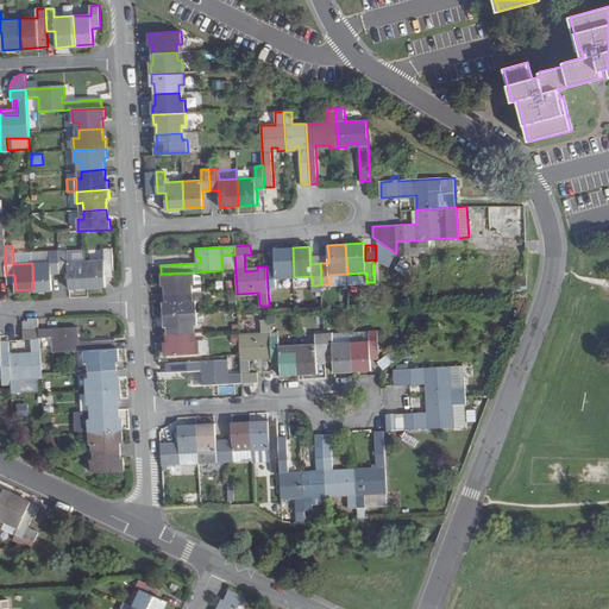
[(102,249),(104,259),(86,259),(87,287),(105,286),(104,270),(113,269),(112,248),(102,249)]
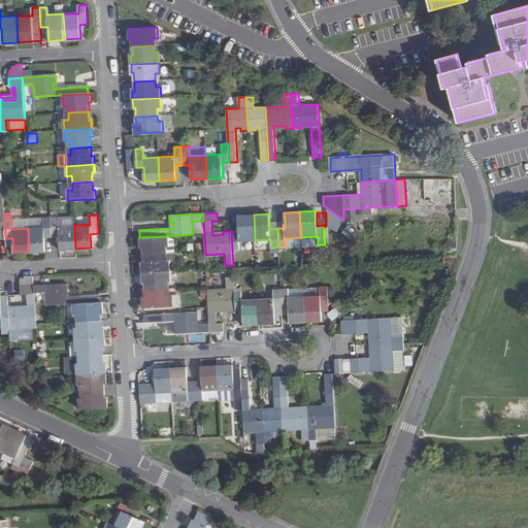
[(240,250),(239,241),(255,240),(254,215),(238,216),(238,231),(231,231),(232,250),(240,250)]
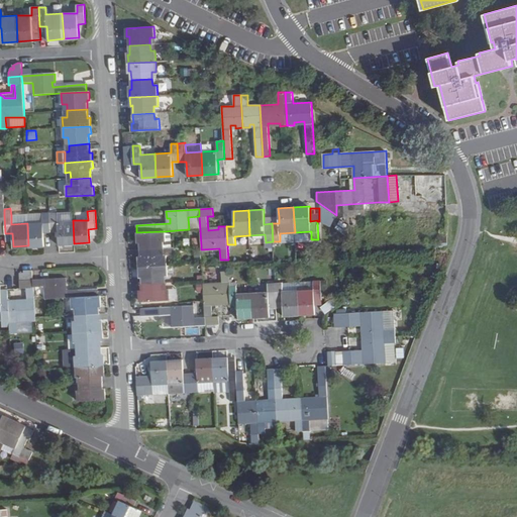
[(43,244),(42,231),(50,231),(49,213),(27,214),(27,223),(28,245),(43,244)]
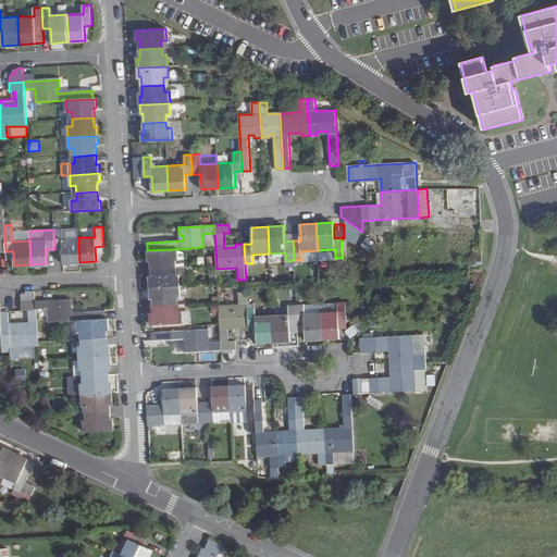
[(62,249),(62,263),(79,262),(78,237),(61,238),(61,230),(53,230),(54,249),(62,249)]
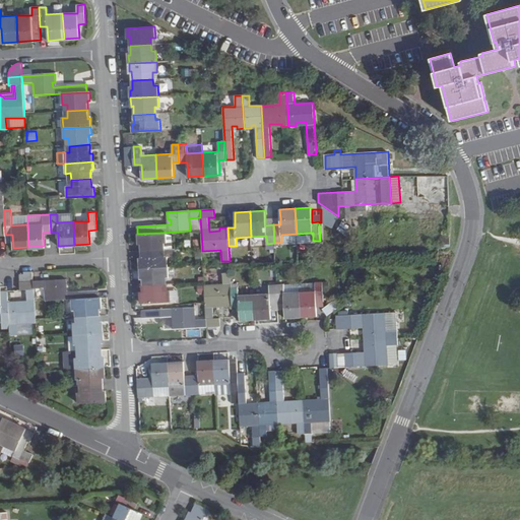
[(27,224),(27,215),(11,216),(11,225),(27,224)]
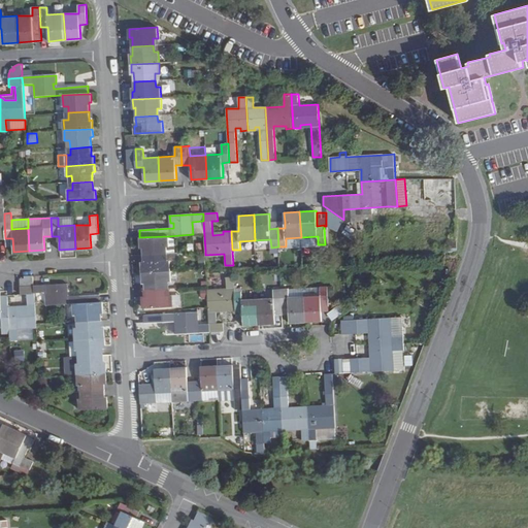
[(168,238),(168,236),(139,237),(139,245),(142,245),(142,255),(164,254),(163,246),(168,246),(168,238)]
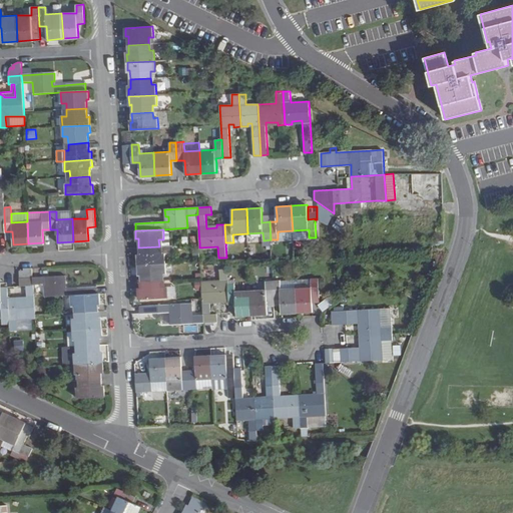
[(293,238),(309,237),(309,229),(293,230),(293,238)]
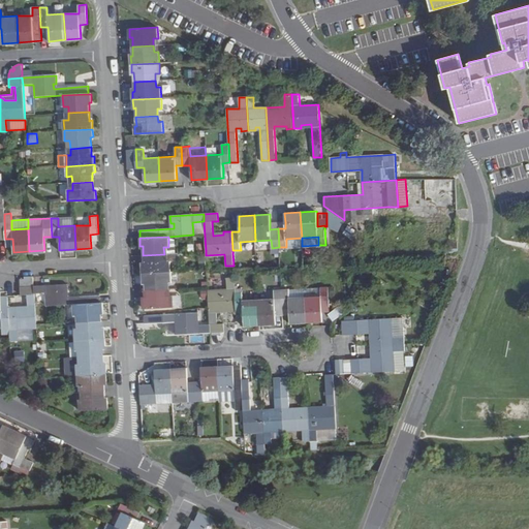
[(170,238),(168,239),(168,247),(163,247),(164,254),(176,253),(175,240),(170,238)]
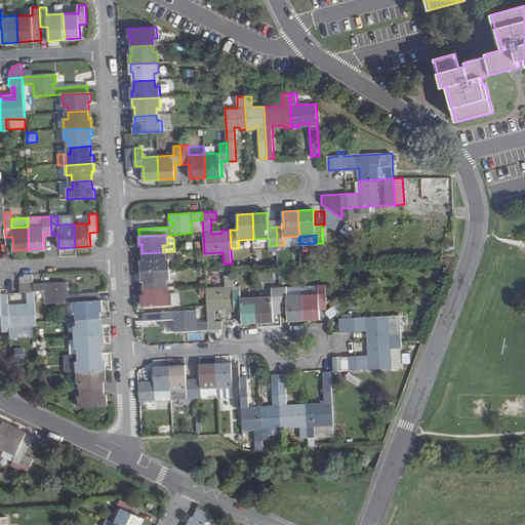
[(299,244),(299,236),(284,237),(284,245),(299,244)]
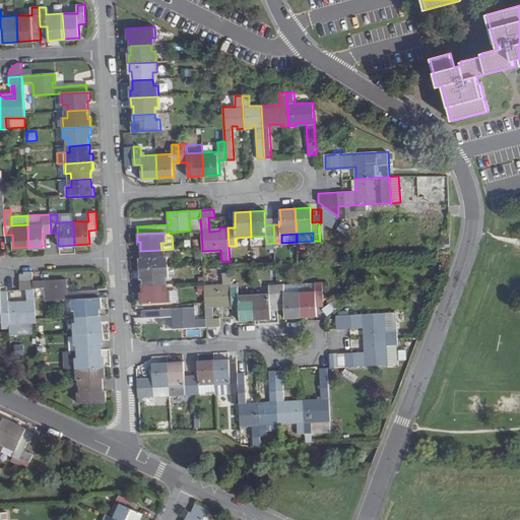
[(383,243),(383,254),(397,254),(397,244),(383,243)]
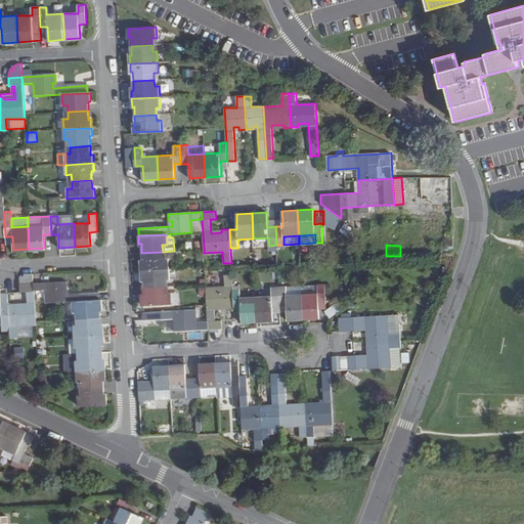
[(174,251),(163,252),(163,258),(168,257),(168,259),(177,258),(176,251),(174,251)]
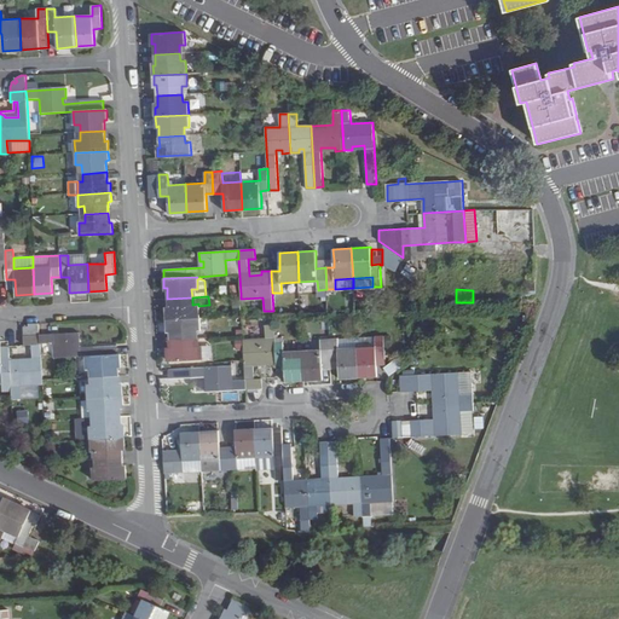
[(168,308),(166,308),(166,319),(200,317),(198,306),(198,304),(192,305),(192,298),(167,299),(168,308)]
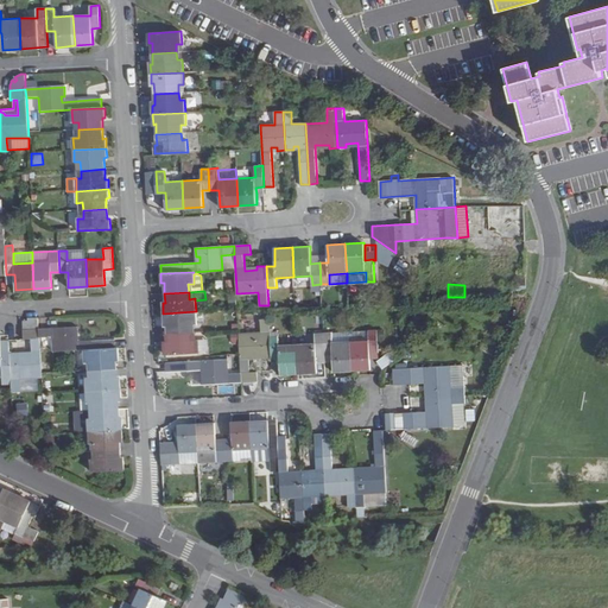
[(164,323),(166,323),(166,333),(191,331),(191,324),(196,323),(196,311),(163,314),(164,323)]
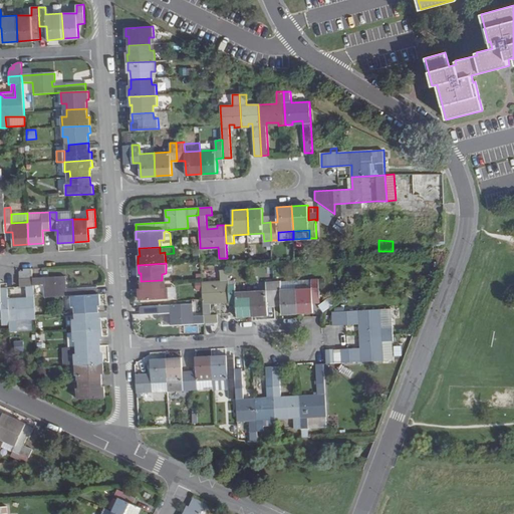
[(20,272),(20,279),(33,278),(32,269),(24,269),(24,271),(20,272)]
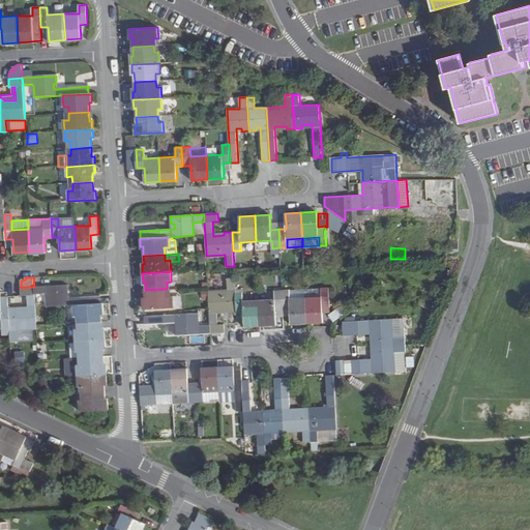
[(228,310),(229,313),(236,312),(235,293),(234,277),(227,278),(227,289),(208,290),(209,308),(210,325),(210,332),(225,331),(224,324),(217,324),(217,310),(228,310)]
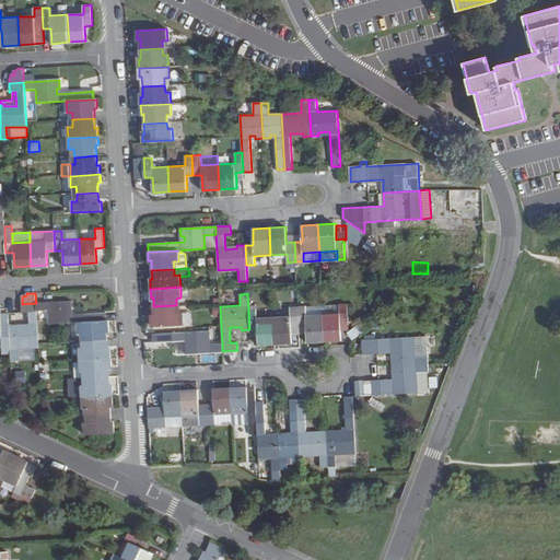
[(71,310),(71,301),(36,303),(36,312),(47,312),(48,324),(78,323),(105,321),(105,312),(68,315),(68,310),(71,310)]
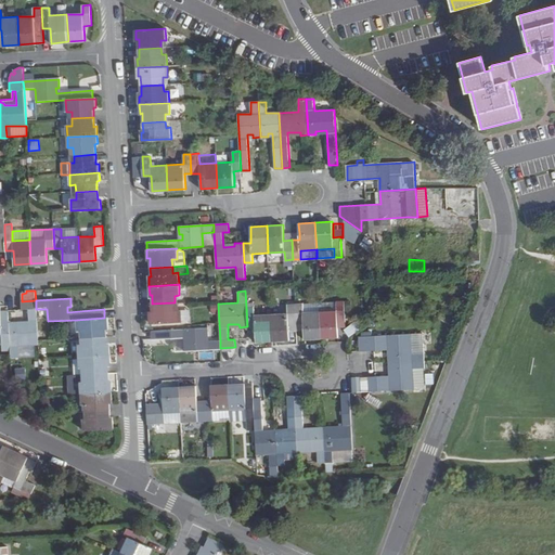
[(16,322),(9,322),(10,343),(11,351),(11,359),(39,357),(36,309),(36,300),(22,301),(23,310),(27,310),(28,324),(17,325),(16,322)]
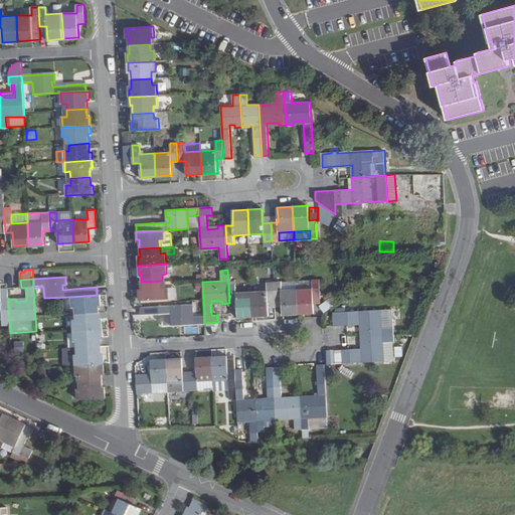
[(313,288),(312,280),(296,281),(297,289),(313,288)]
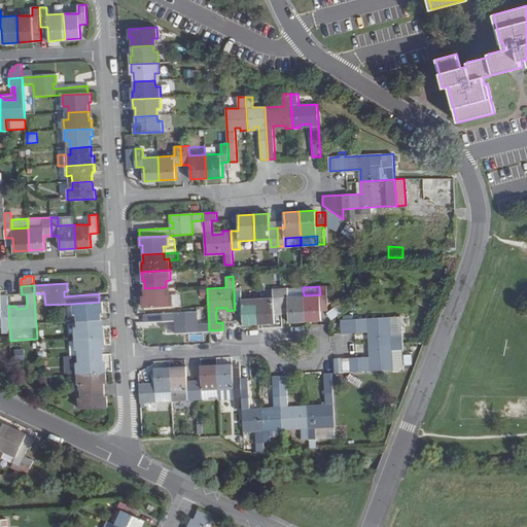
[(319,286),(320,294),(304,295),(305,321),(321,320),(320,306),(326,306),(326,286),(319,286)]
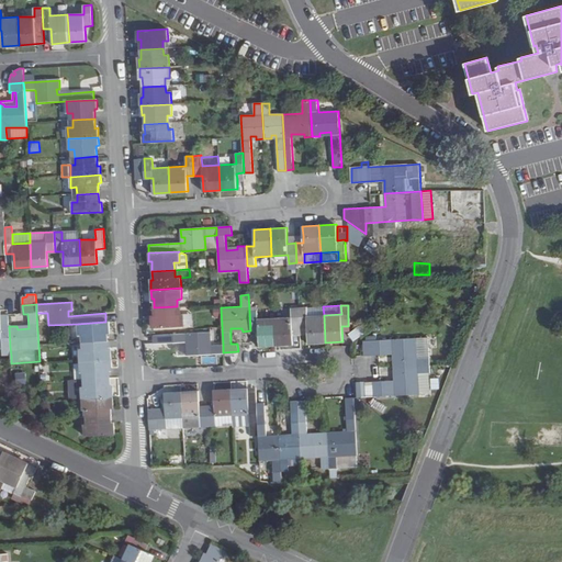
[(178,314),(177,306),(154,307),(155,318),(153,318),(153,327),(183,325),(182,314),(178,314)]
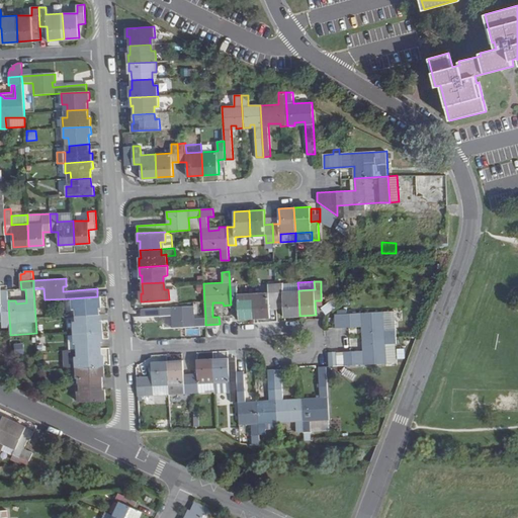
[(298,290),(297,282),(283,283),(283,291),(298,290)]
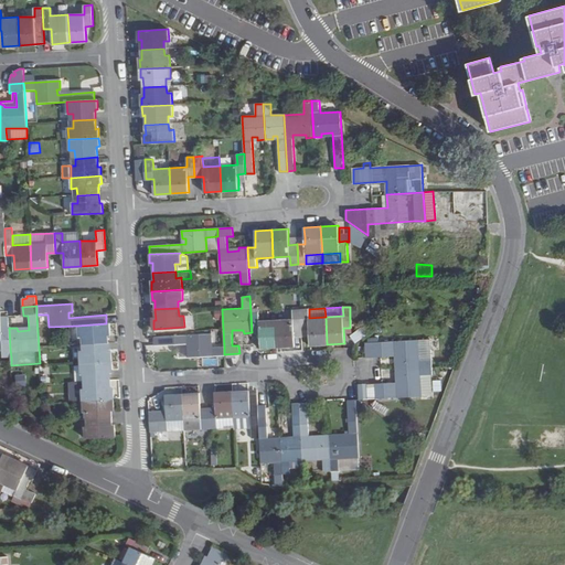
[(292,310),(292,319),(276,320),(277,347),(295,347),(294,337),(294,331),(301,330),(300,309),(292,310)]
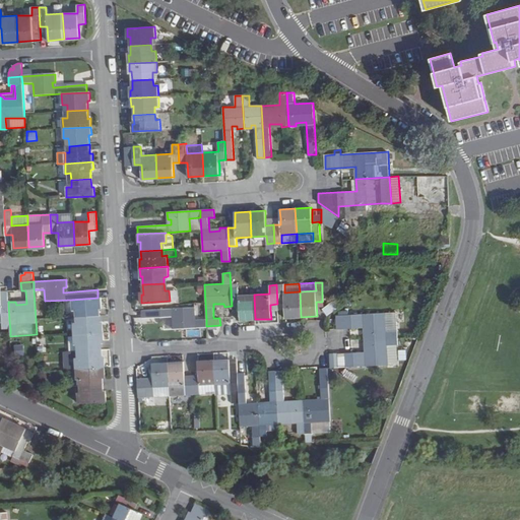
[(284,293),(284,284),(276,284),(277,304),(284,304),(285,310),(285,318),(301,317),(300,291),(284,293)]
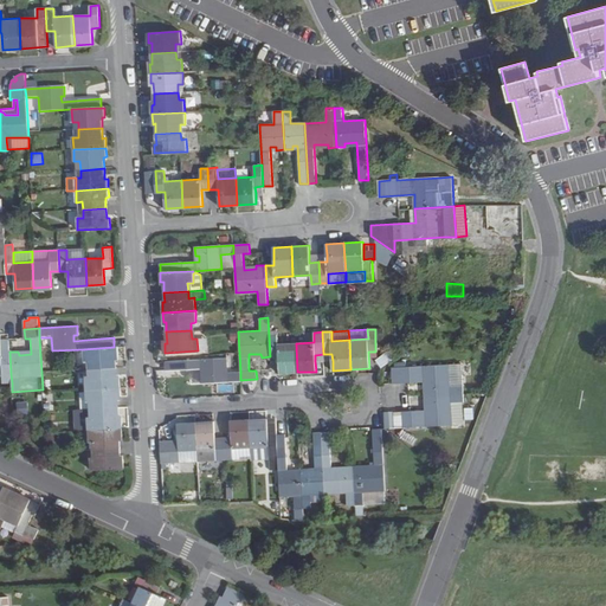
[(279,373),(297,372),(296,343),(278,343),(278,334),(269,335),(270,356),(278,356),(279,373)]
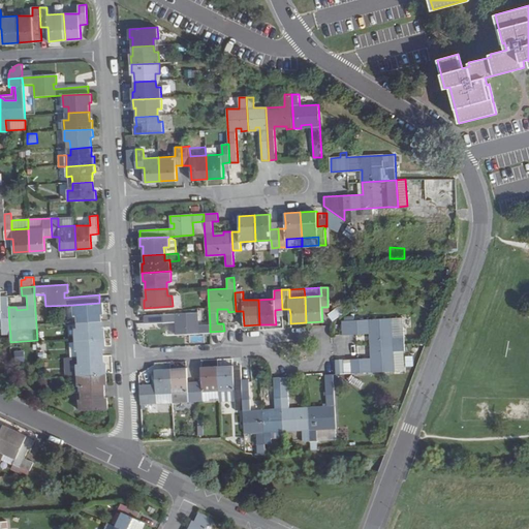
[(0,293),(0,318),(1,318),(2,327),(2,328),(2,335),(10,335),(9,327),(8,307),(8,300),(0,300),(0,293)]
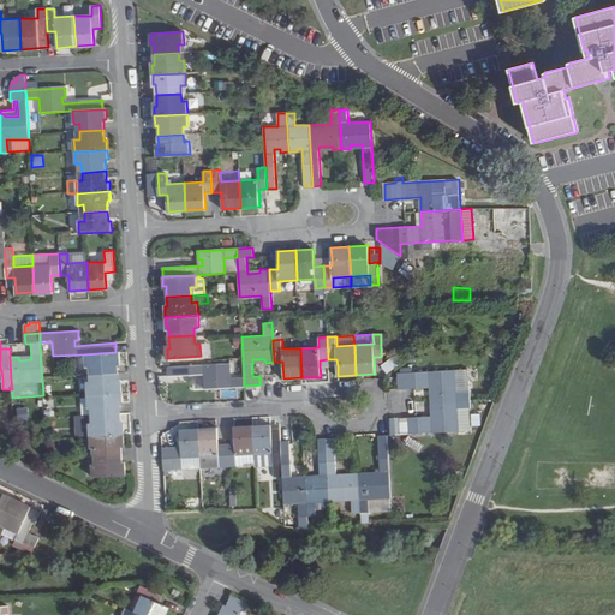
[(212,356),(210,344),(199,344),(201,356),(212,356)]
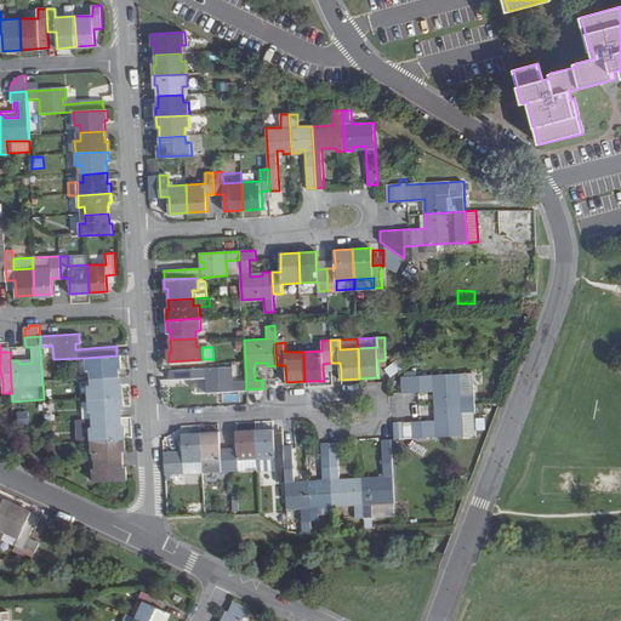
[(120,365),(120,355),(117,355),(86,358),(87,370),(93,370),(95,379),(118,376),(118,365),(120,365)]
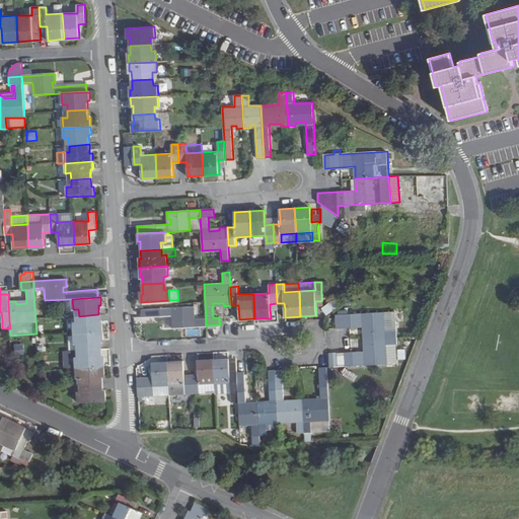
[(65,299),(65,309),(73,309),(72,299),(65,299)]
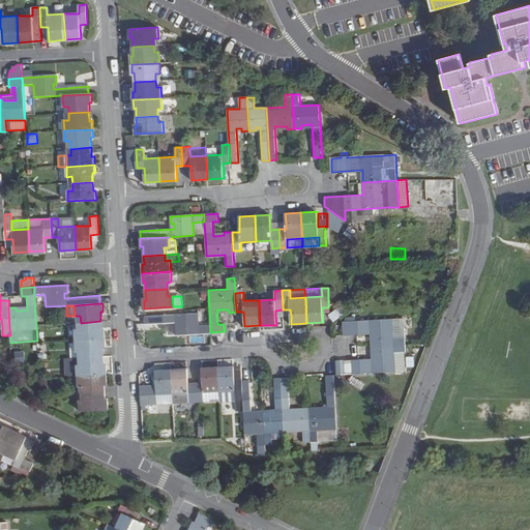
[(329,315),(333,322),(346,313),(340,306),(329,315)]
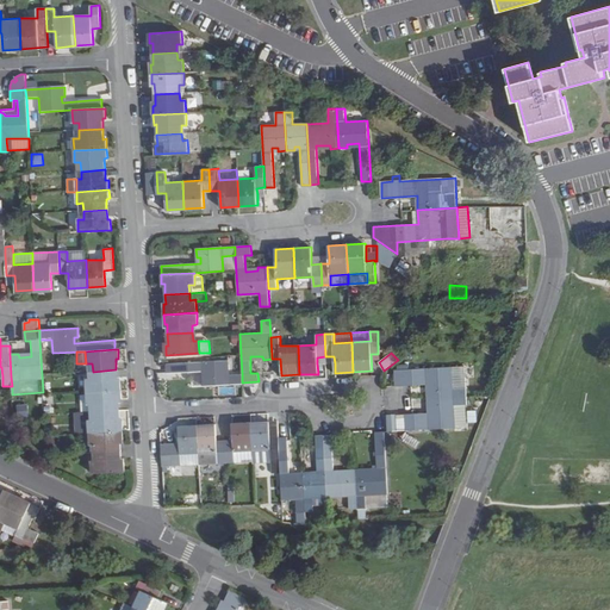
[(203,377),(204,385),(242,383),(242,374),(229,375),(228,361),(167,365),(167,373),(207,371),(207,377),(203,377)]
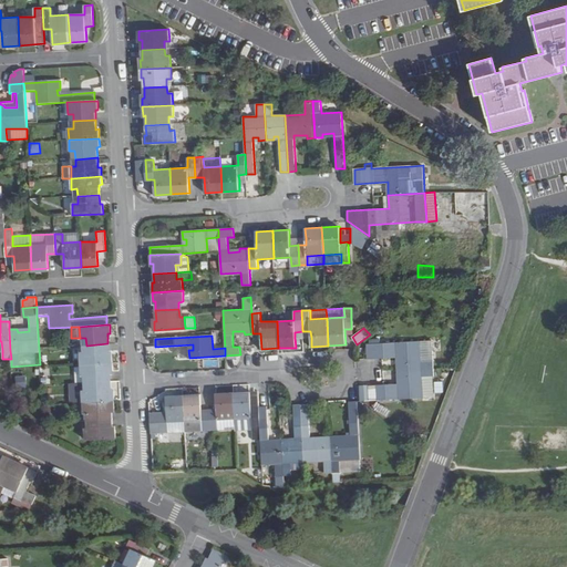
[(368,359),(397,358),(397,370),(433,368),(432,340),(367,344),(368,359)]
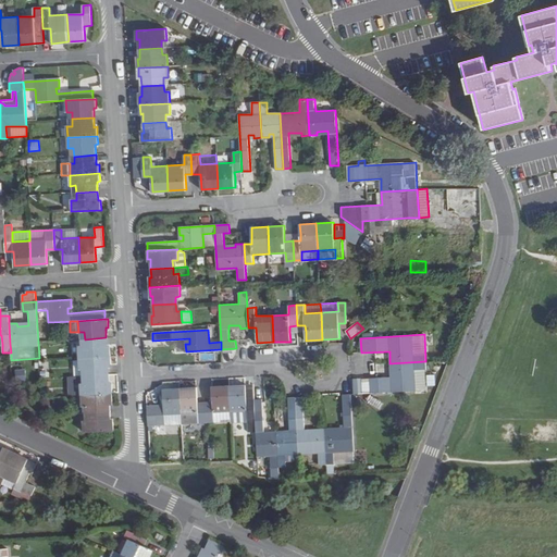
[(109,347),(107,347),(106,337),(85,339),(85,346),(79,346),(79,358),(110,356),(109,347)]
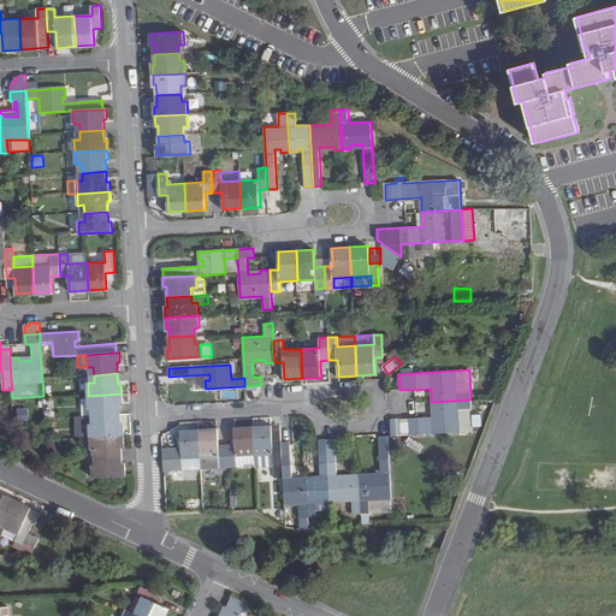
[(89,408),(95,407),(96,415),(119,414),(118,402),(122,402),(122,394),(88,396),(88,398),(89,408)]
